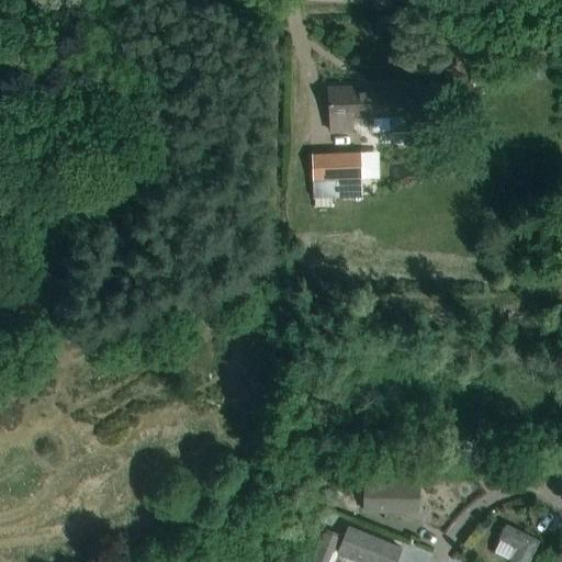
[(352,132),(351,116),(371,116),(372,132),(419,131),(419,110),(411,110),(411,85),(328,88),(330,133),(352,132)]
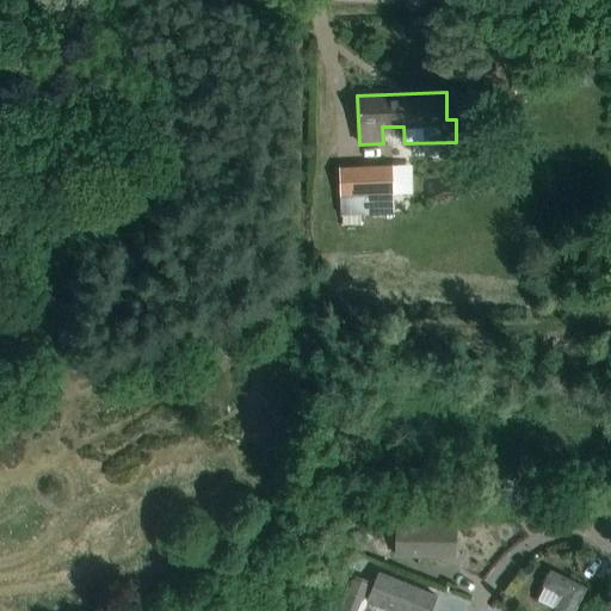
[(409,184),(429,184),(427,154),(409,154),(409,184)]
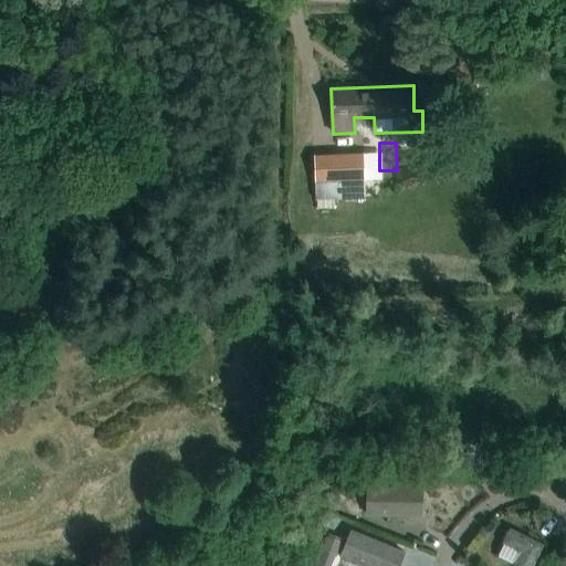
[(364,154),(313,155),(315,199),(365,197),(364,154)]
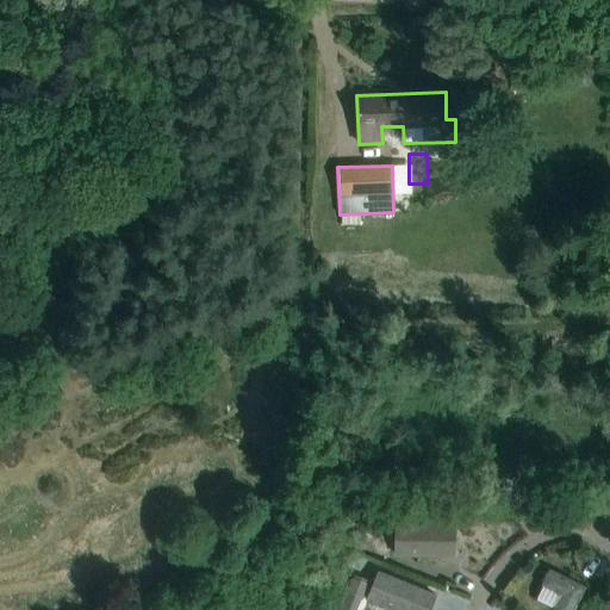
[(455,556),(455,523),(394,523),(394,556),(455,556)]
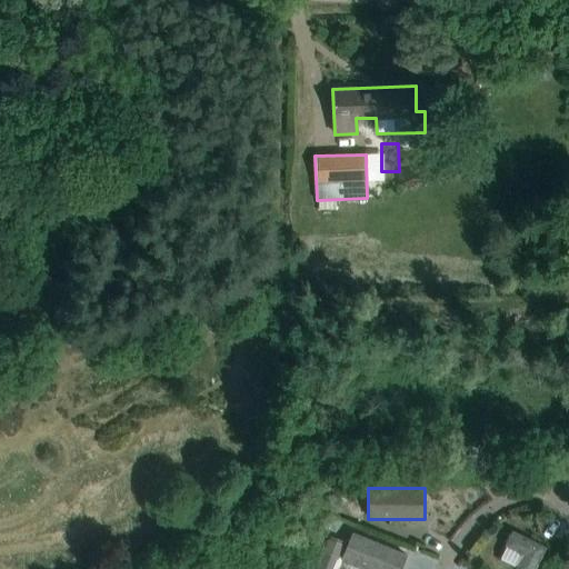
[(512,529),(503,546),(523,556),(516,568),(535,568),(547,547),(512,529)]
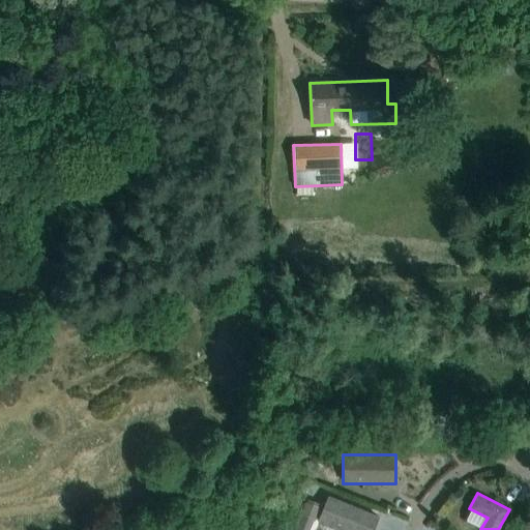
[(318,522),(337,529),(373,529),(379,516),(328,496),(318,522)]
